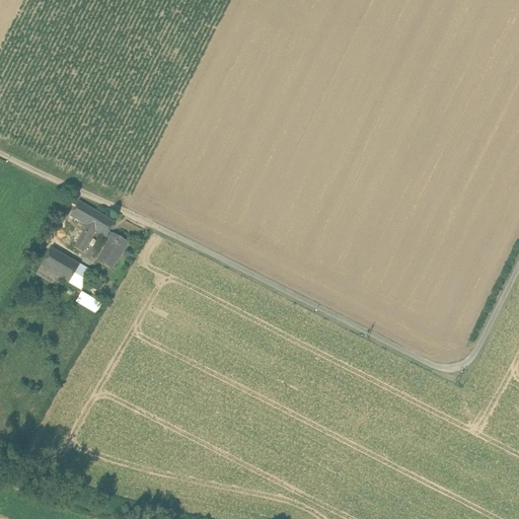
[(115,222),(78,201),(70,216),(86,225),(74,247),(83,252),(95,231),(105,237),(108,232),(109,231),(115,222)]
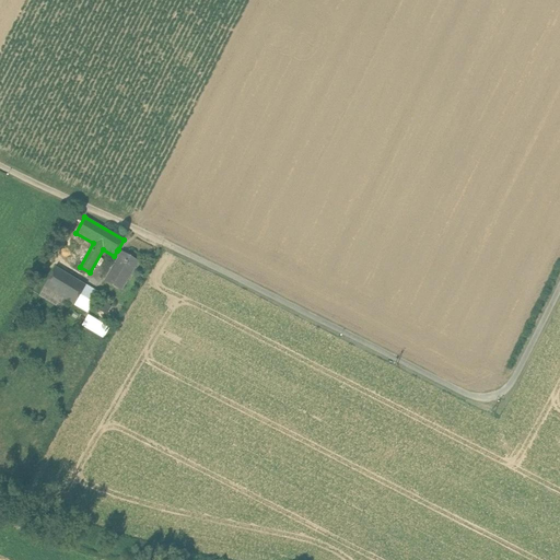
[(138,261),(118,249),(117,251),(114,256),(118,258),(104,281),(121,291),(138,261)]
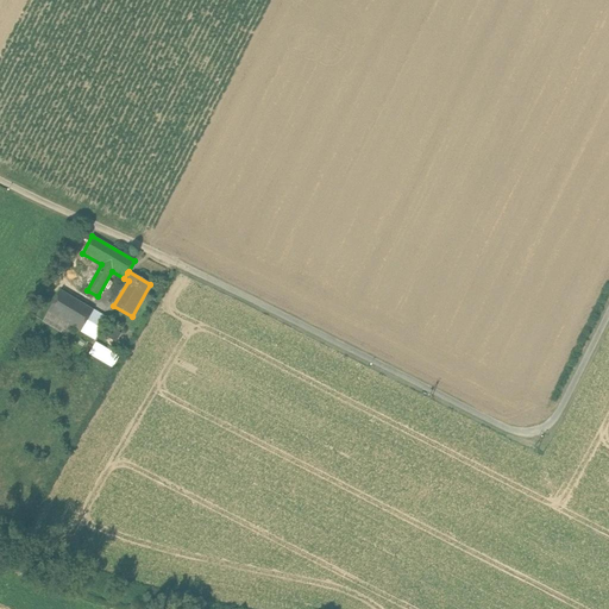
[(93,311),(61,292),(48,312),(73,326),(81,332),(93,311)]
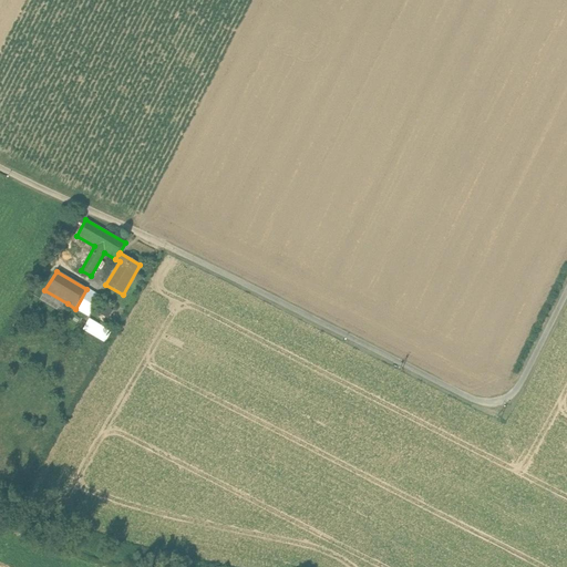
[(100,297),(86,289),(75,309),(89,317),(100,297)]
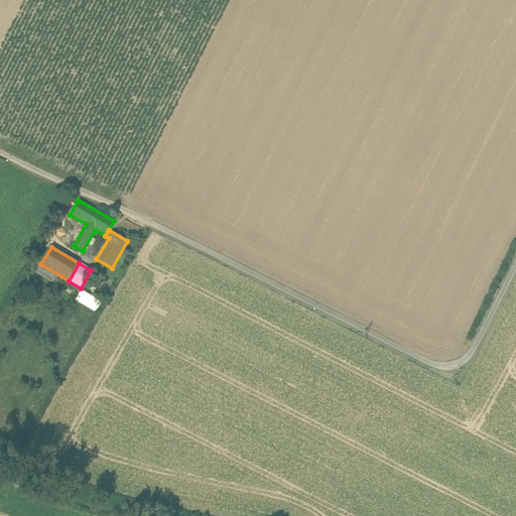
[(61,276),(40,264),(36,272),(56,284),(61,276)]
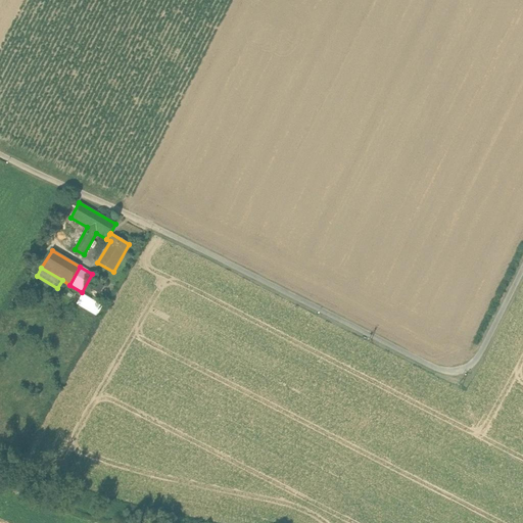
[(101,306),(82,294),(77,303),(96,315),(101,306)]
